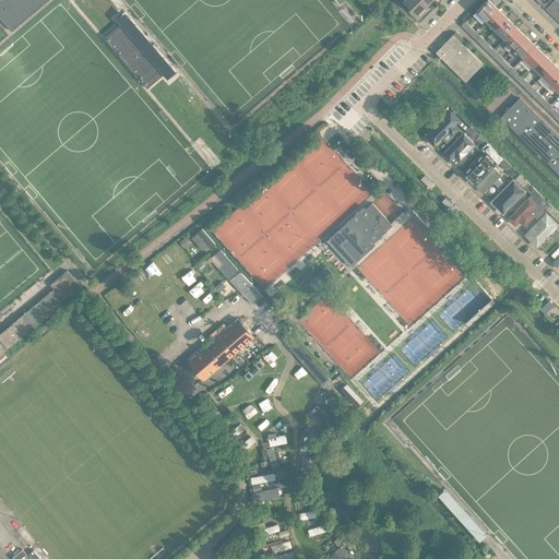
[(417,14),(427,4),(423,0),(403,0),(417,14)]
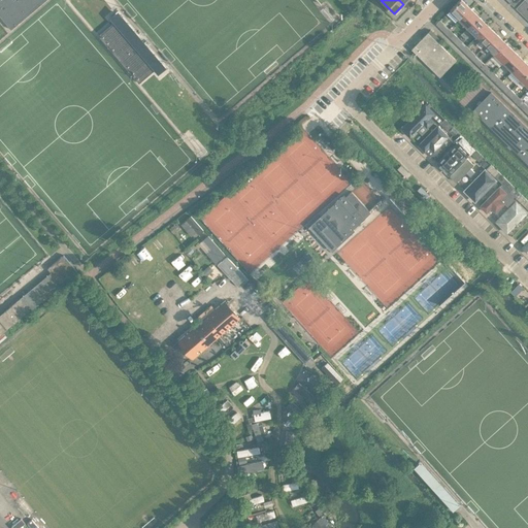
[(450,10),(459,19),(469,7),(461,0),(459,0),(450,10)]
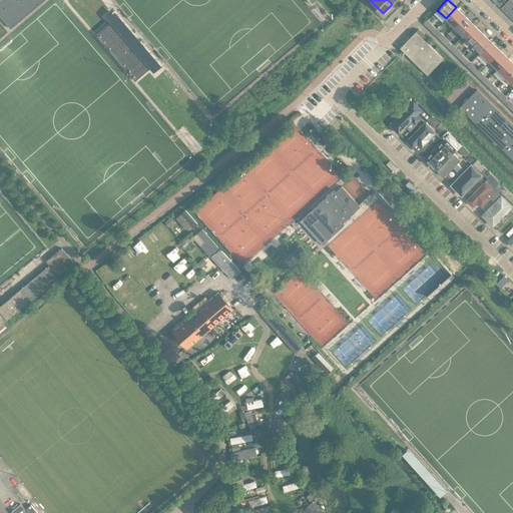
[(508,0),(501,8),(505,12),(512,4),(512,2),(509,0),(508,0)]
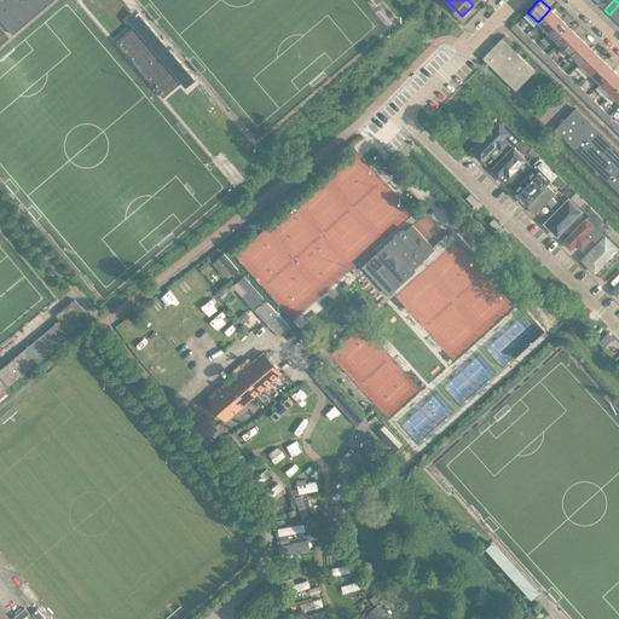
[(561,19),(550,9),(538,22),(548,32),(561,19)]
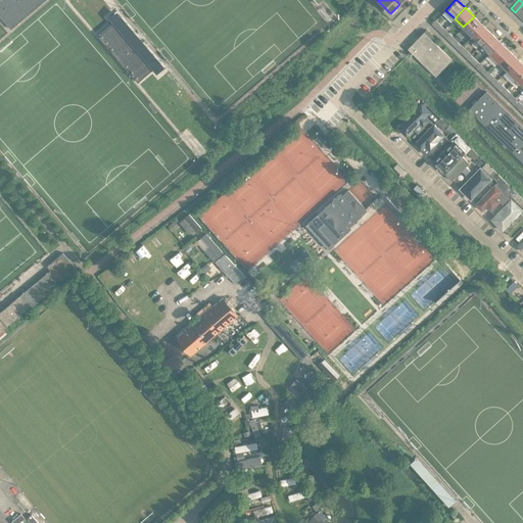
[(463,27),(472,36),(482,25),(474,16),(463,27)]
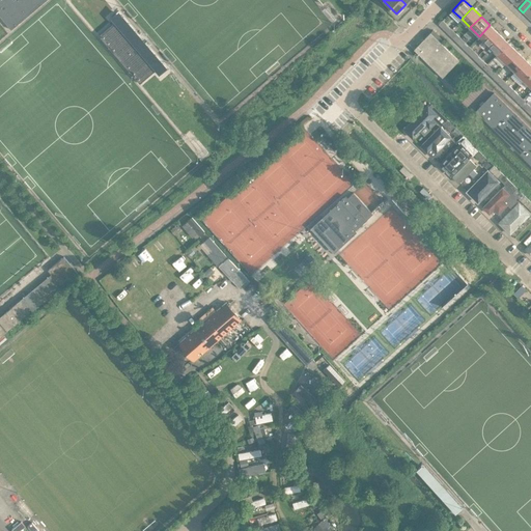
[(442,20),(439,24),(443,29),(447,25),(442,20)]
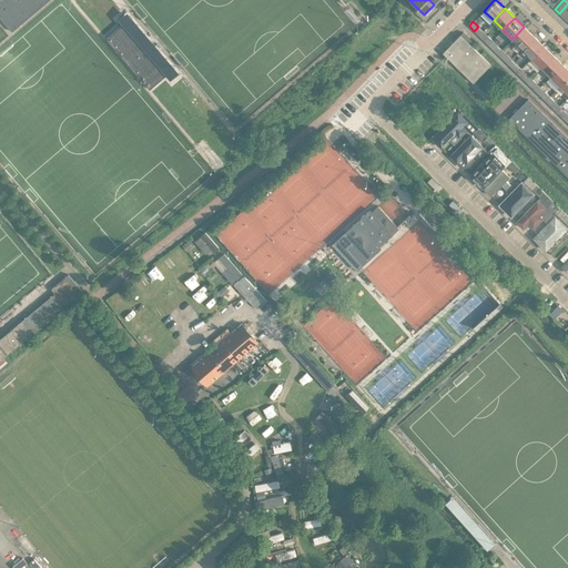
[(513,39),(521,48),(534,36),(524,27),(513,39)]
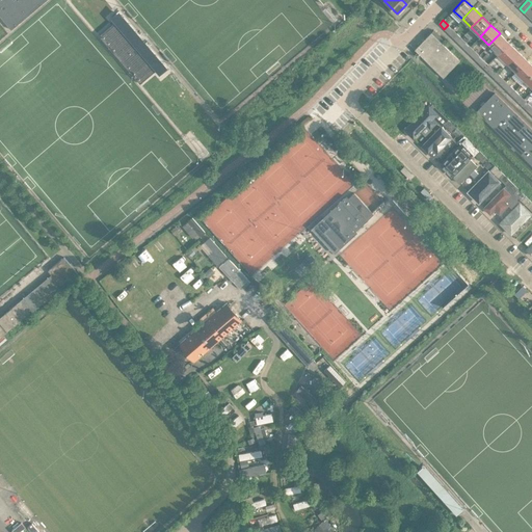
[(415,49),(443,77),(459,60),(441,42),(443,40),(433,30),(415,49)]
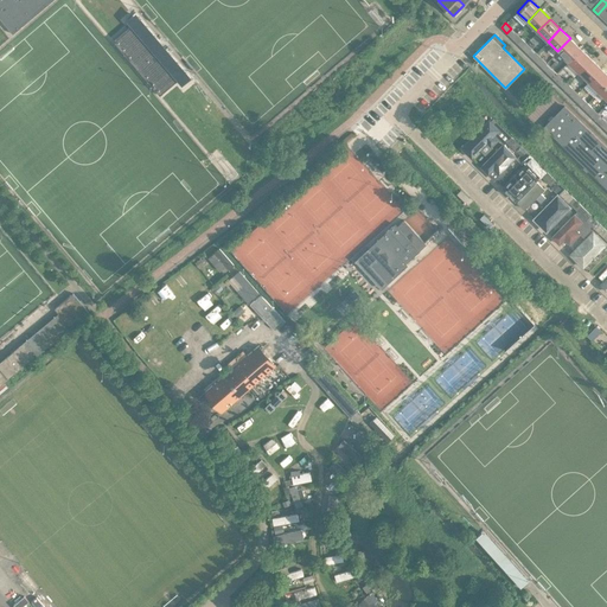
[(522,48),(526,43),(521,38),(516,43),(522,48)]
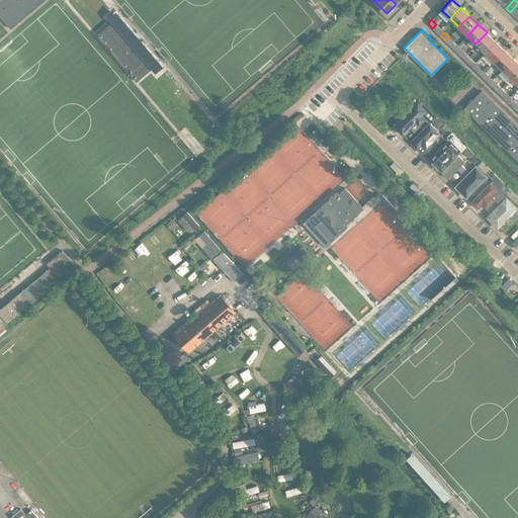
[(476,44),(485,53),(495,41),(487,32),(476,44)]
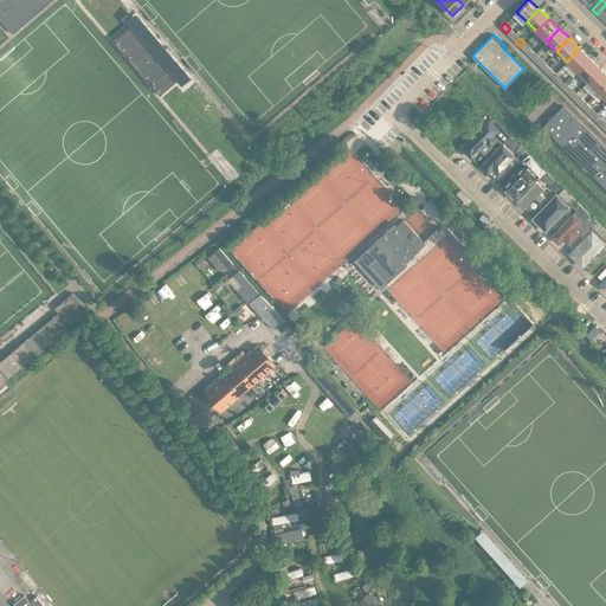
[(530,49),(526,43),(521,47),(526,52),(530,49)]
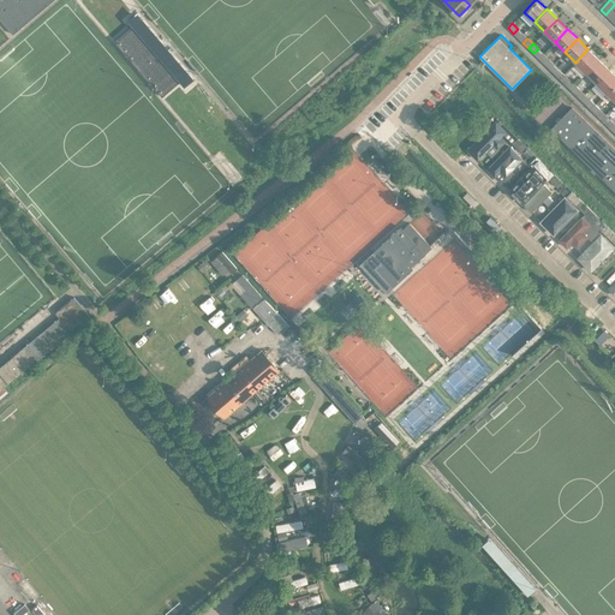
[(575,63),(585,72),(598,59),(587,49),(575,63)]
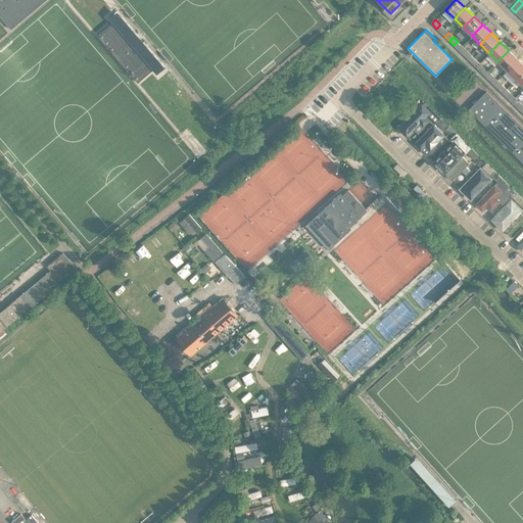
[(467,58),(471,54),(466,50),(463,54),(467,58)]
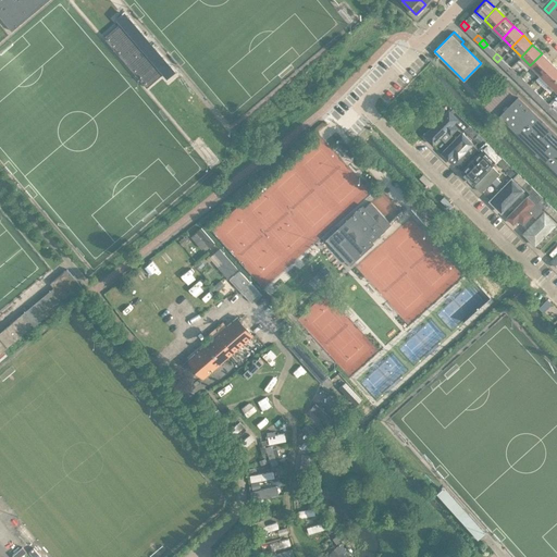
[(530,65),(540,74),(552,63),(542,53),(530,65)]
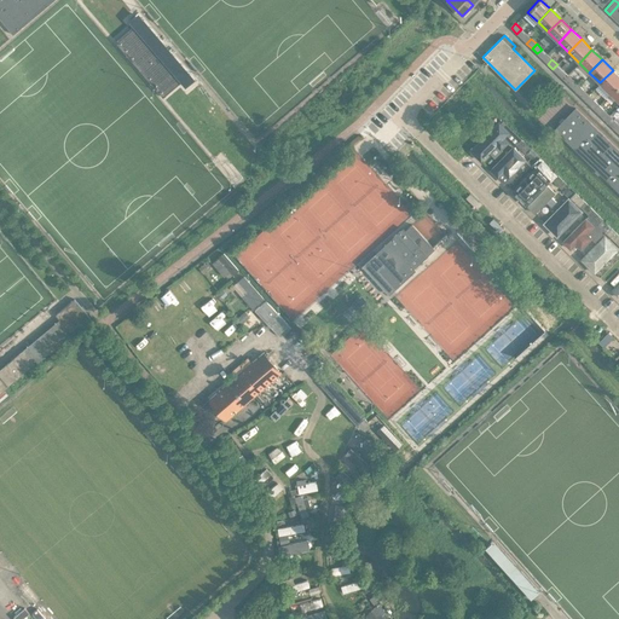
[(562,69),(557,64),(553,69),(557,74),(562,69)]
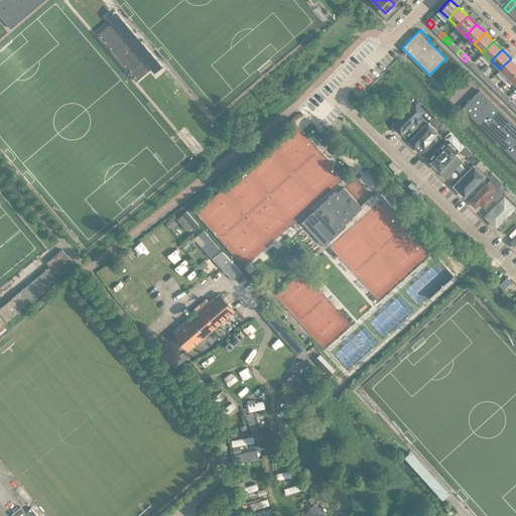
[(500,69),(508,78),(509,78),(515,70),(515,63),(511,58),(500,69)]
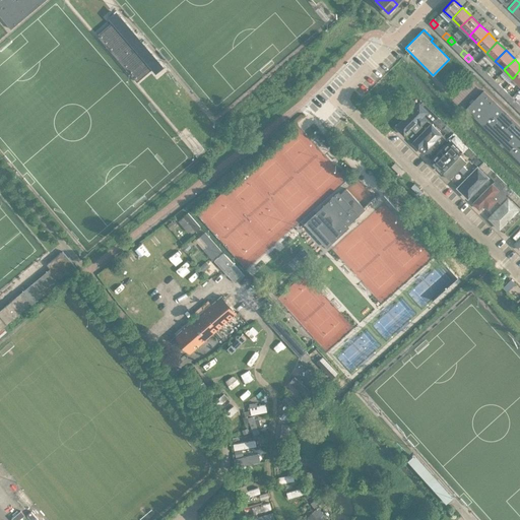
[(481,75),(485,71),(481,67),(477,70),(481,75)]
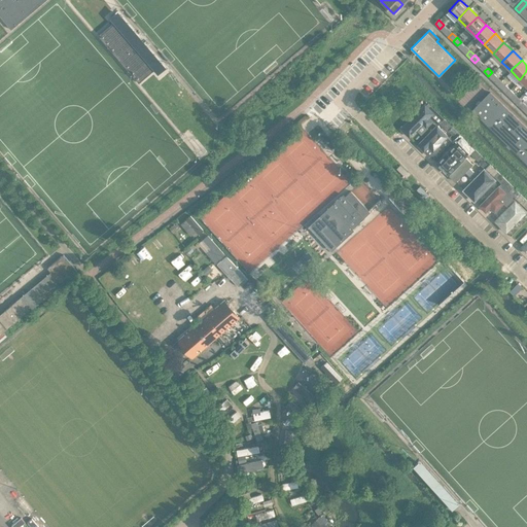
[(496,76),(492,72),(488,76),(492,80),(496,76)]
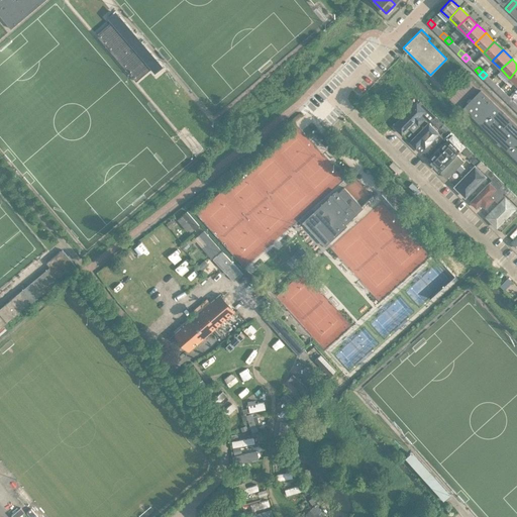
[(496,91),(500,87),(495,83),(492,87),(496,91)]
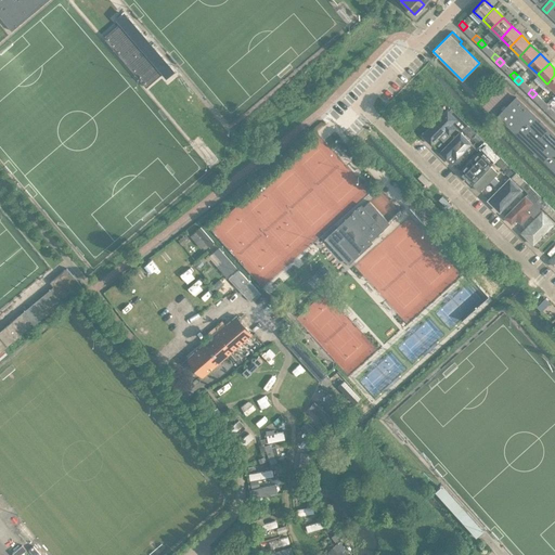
[(541,99),(537,93),(532,98),(537,103),(541,99)]
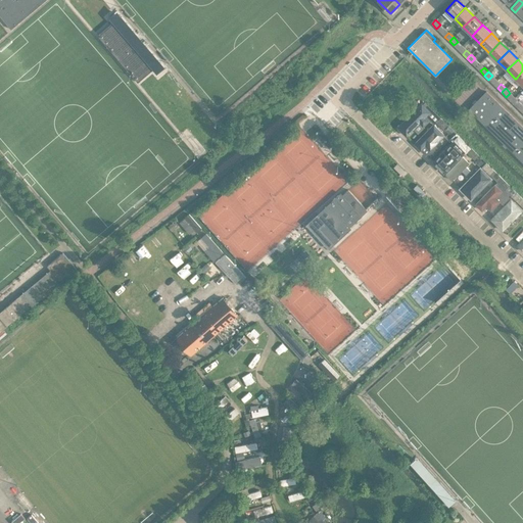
[(522,128),(486,91),(469,109),(522,161),(522,128)]
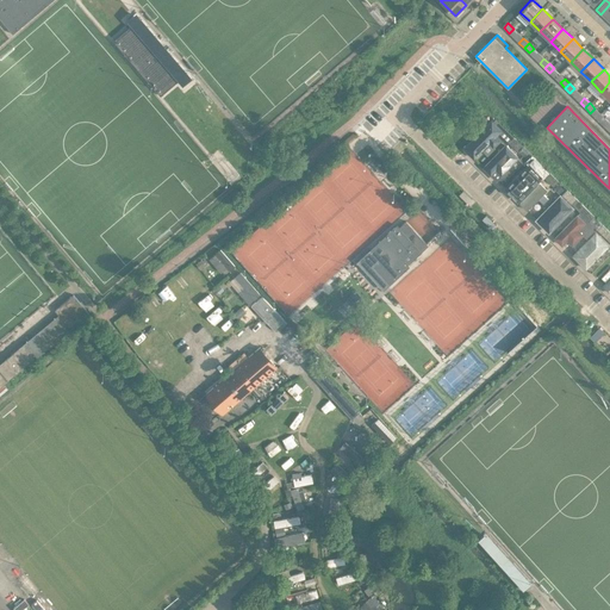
[(492,129),(470,150),(479,161),(492,148),(490,145),(499,136),(492,129)]
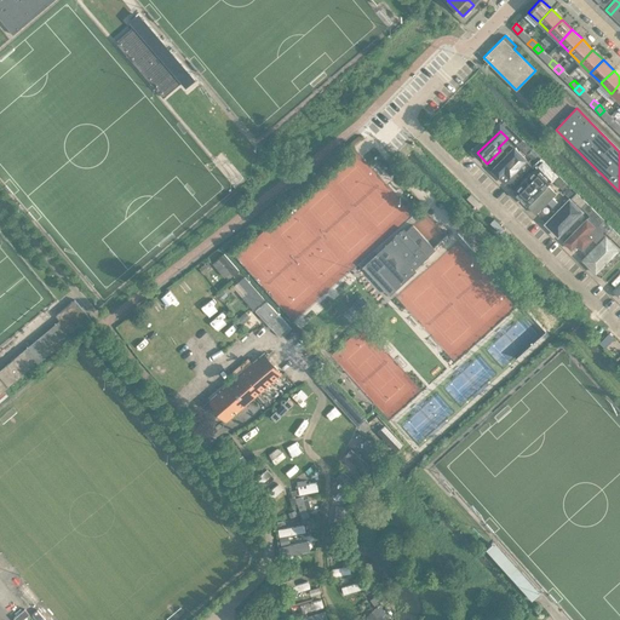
[(526,154),(532,149),(522,139),(517,145),(526,154)]
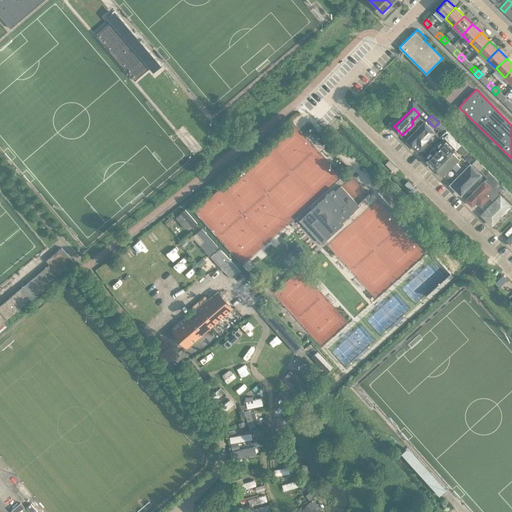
[(424,123),(407,141),(417,150),(434,133),(424,123)]
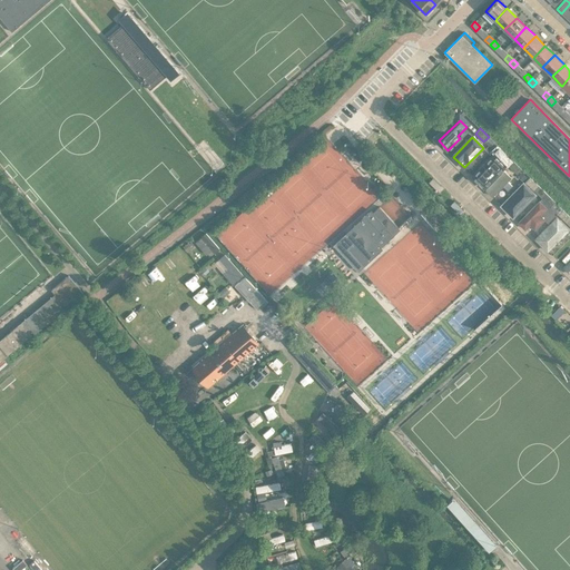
[(489,137),(483,141),(488,145),(484,149),(488,153),(491,149),(492,149),(497,145),(489,137)]
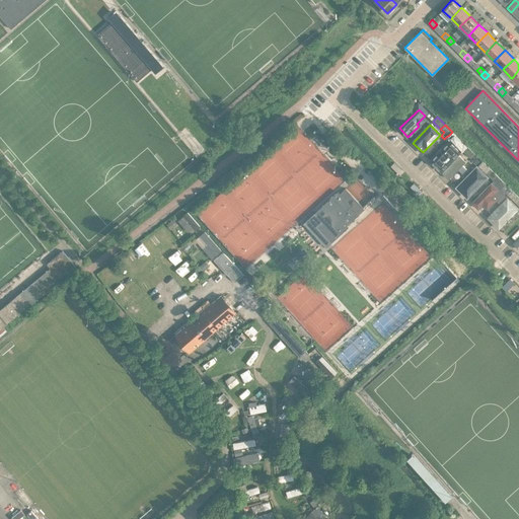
[(455,144),(460,139),(452,132),(448,136),(455,144)]
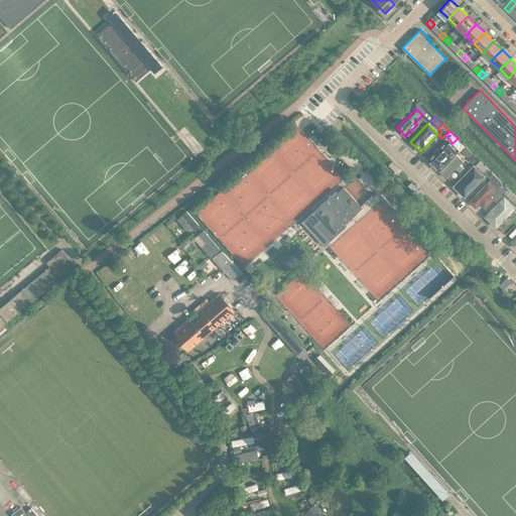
[(444,138),(426,158),(432,163),(437,158),(440,161),(444,156),(440,153),(450,142),(444,138)]
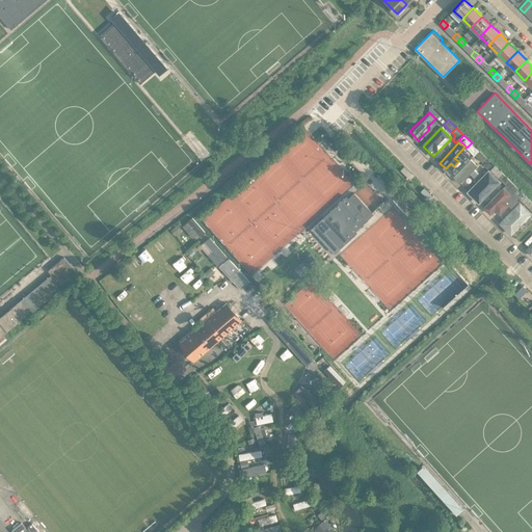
[(467,148),(473,154),(475,155),(479,150),(472,142),(467,148)]
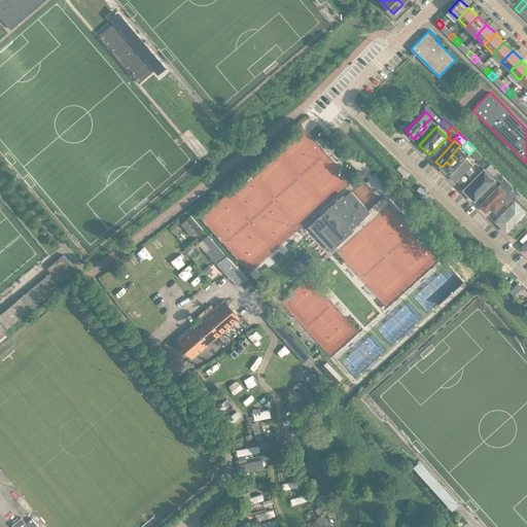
[(470,153),(478,161),(482,156),(475,148),(470,153)]
